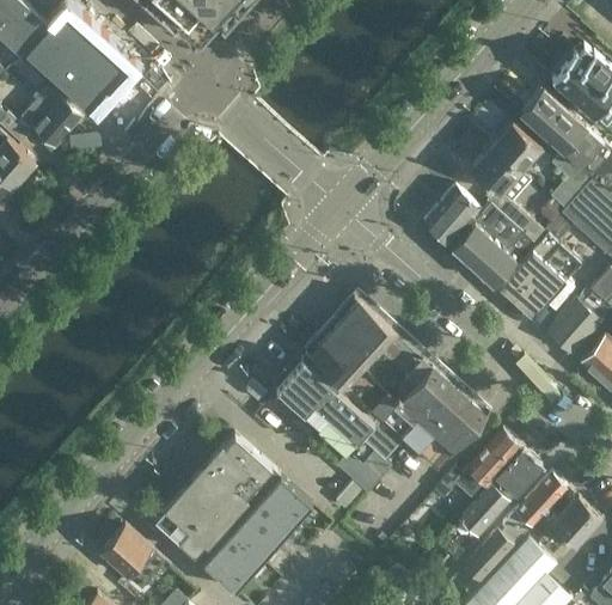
[(0,0),(0,75),(8,67),(24,50),(57,12),(56,11),(55,0),(0,0)]
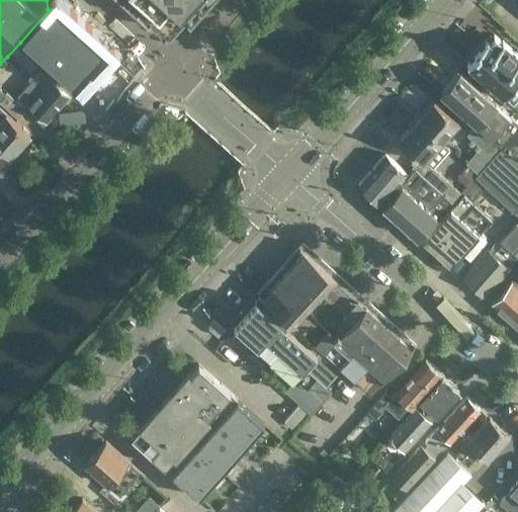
[(144,0),(171,24),(192,0),(144,0)]
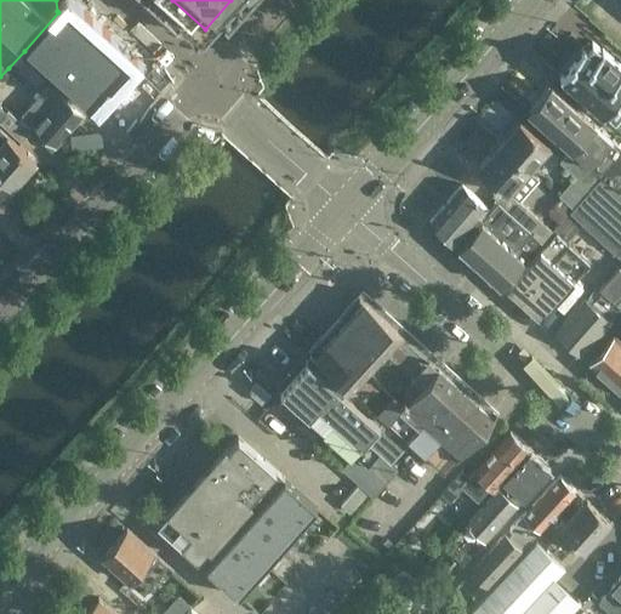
[(58,12),(24,51),(51,74),(91,111),(123,77),(121,75),(124,72),(124,58),(120,55),(121,53),(75,12),(68,21),(58,12)]
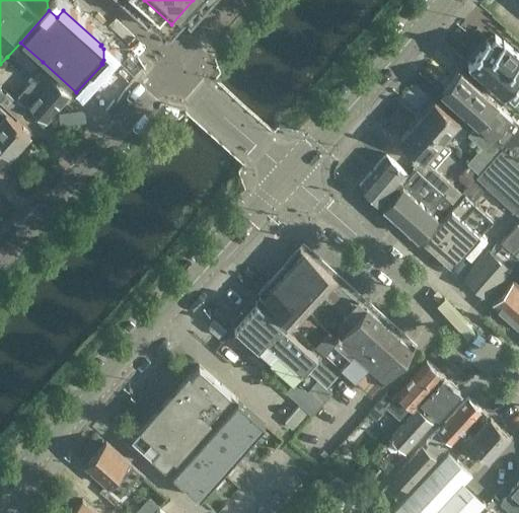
[(518,60),(504,48),(503,47),(503,48),(495,41),(494,42),(495,43),(491,48),(489,46),(488,45),(467,68),(468,69),(468,68),(504,99),(505,100),(518,83),(518,60)]
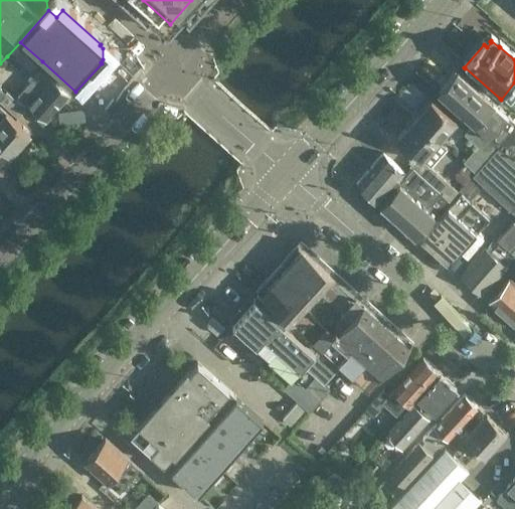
[(20,42),(7,56),(29,76),(42,61),(20,42)]
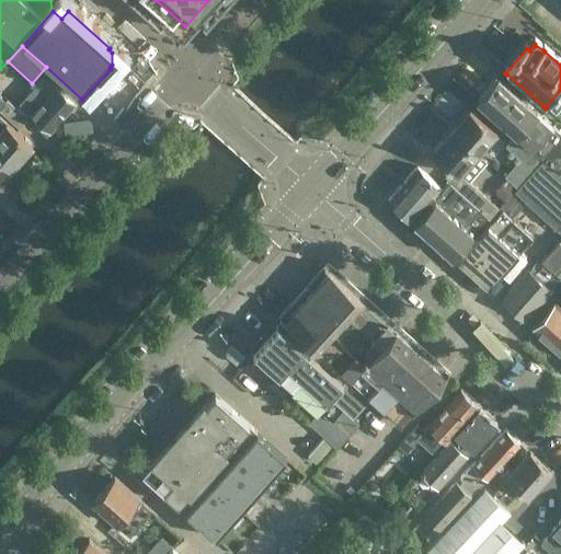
[(48,138),(75,110),(44,82),(19,111),(48,138)]
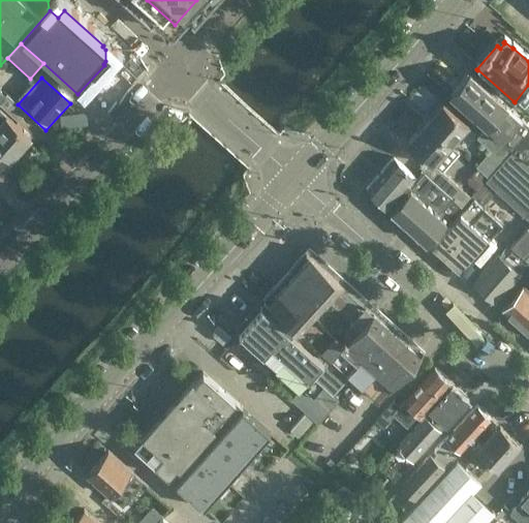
[(486,132),(510,154),(512,155),(524,165),(527,168),(528,166),(528,130),(468,78),(448,99),(486,132)]
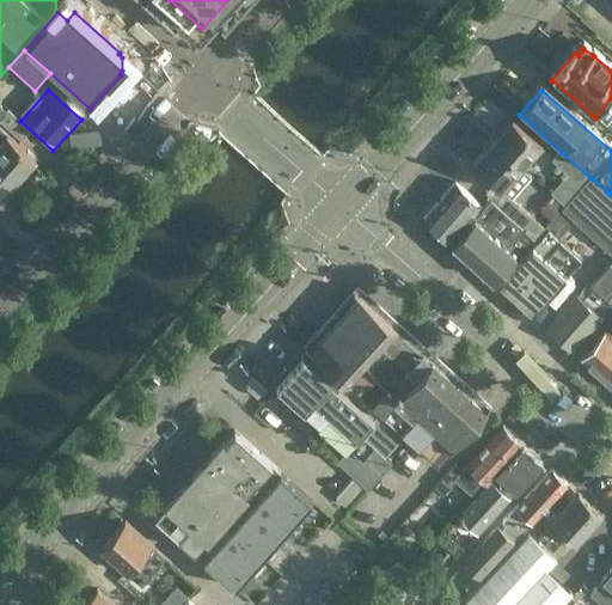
[(0,128),(20,147),(31,135),(7,114),(5,116),(0,111),(0,128)]
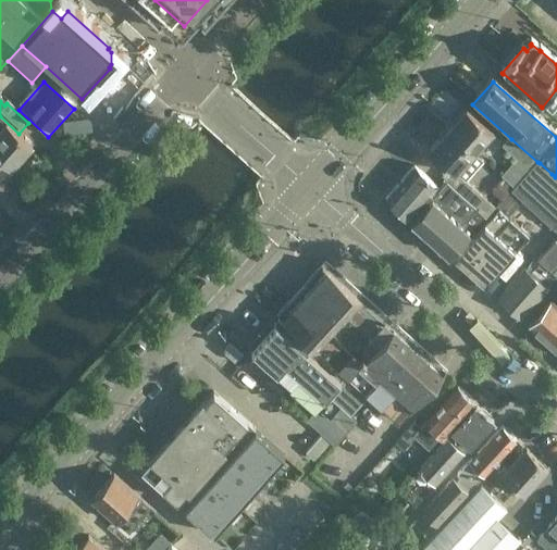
[(478,160),(495,140),(465,114),(447,134),(463,148),(478,160)]
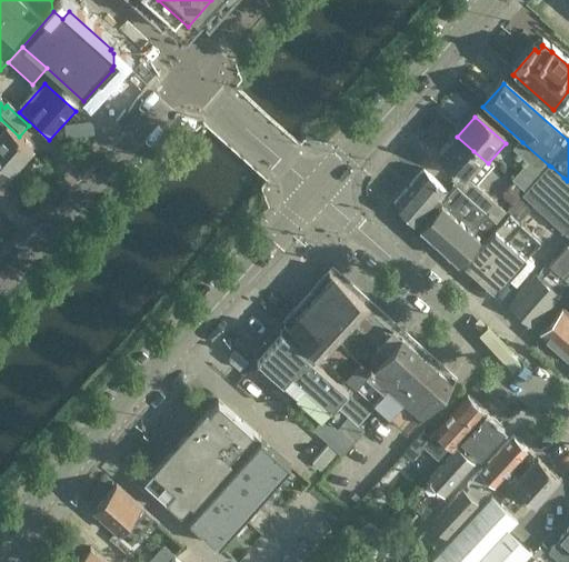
[(7,131),(0,137),(0,164),(13,177),(33,156),(7,131)]
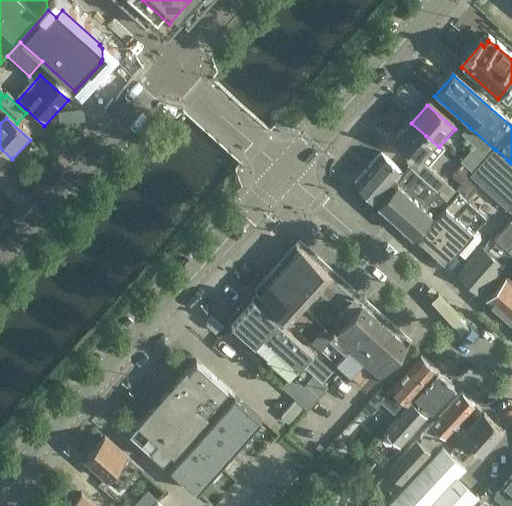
[(445,152),(439,147),(426,136),(411,123),(393,143),(417,164),(409,173),(435,197),(442,204),(444,202),(445,203),(454,194),(428,171),(445,152)]
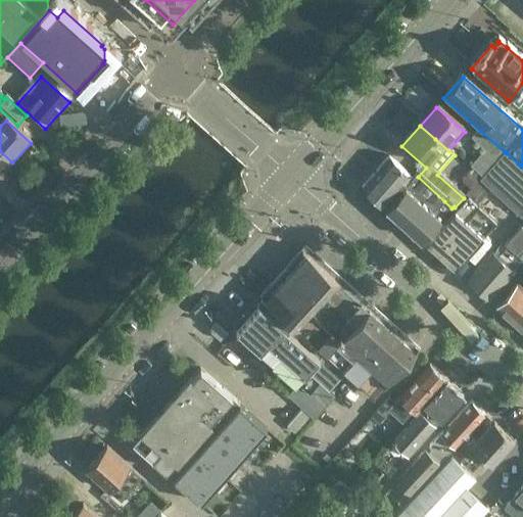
[(505,152),(480,131),(472,141),(496,162),(505,152)]
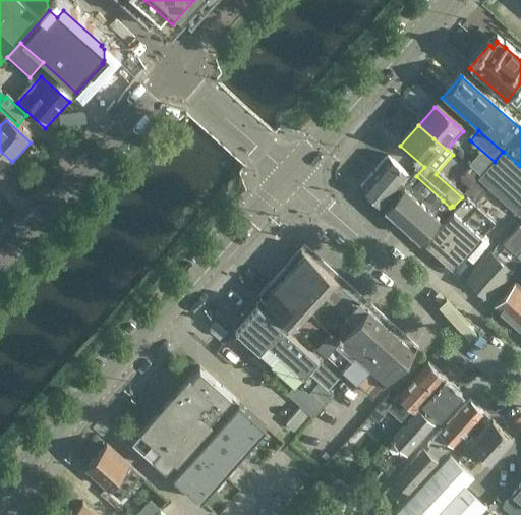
[(0,174),(12,162),(0,151),(0,174)]
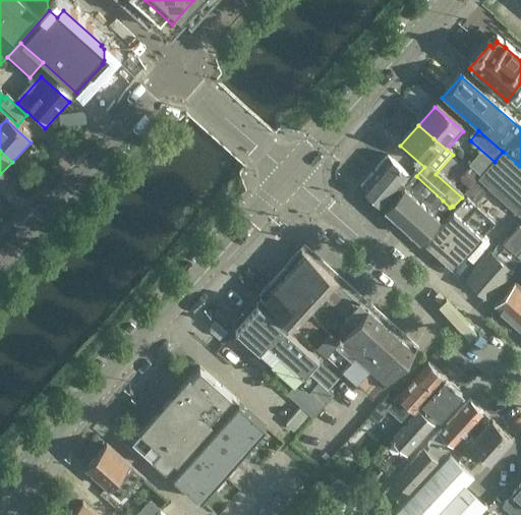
[(515,271),(520,264),(520,167),(519,166),(516,163),(505,153),(477,183),(484,189),(499,204),(513,216),(517,220),(520,222),(520,230),(519,228),(493,259),(491,256),(466,285),(486,303),(506,281),(515,271)]
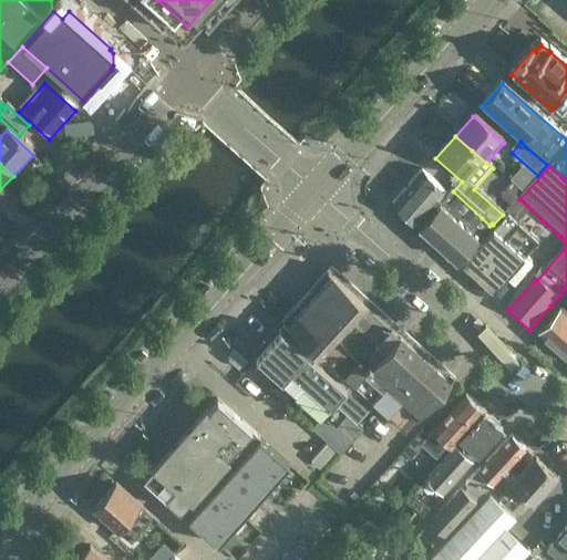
[(523,195),(538,177),(526,166),(509,185),(523,195)]
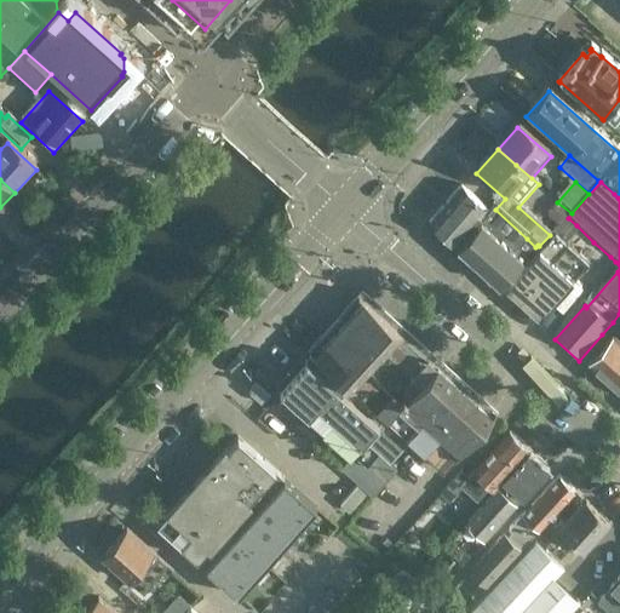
[(453,250),(486,213),(460,190),(428,227),(453,250)]
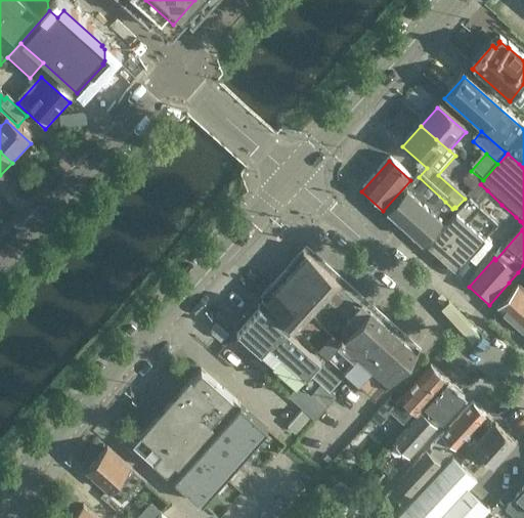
[(472,172),(461,184),(470,193),(481,180),(472,172)]
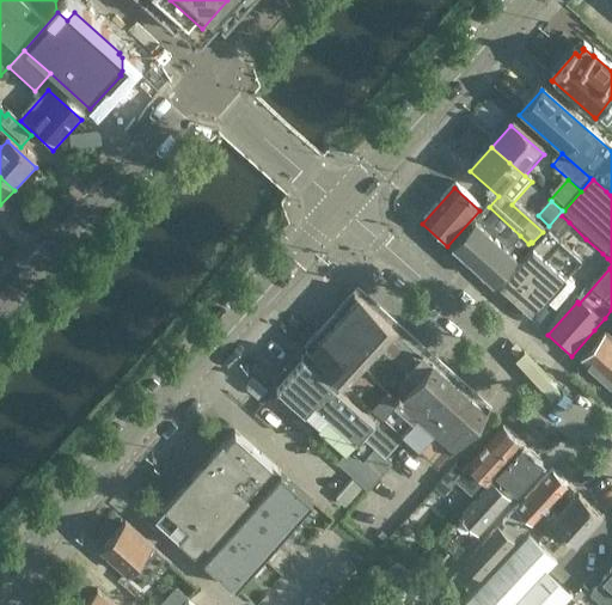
[(558,244),(574,228),(561,217),(546,232),(558,244)]
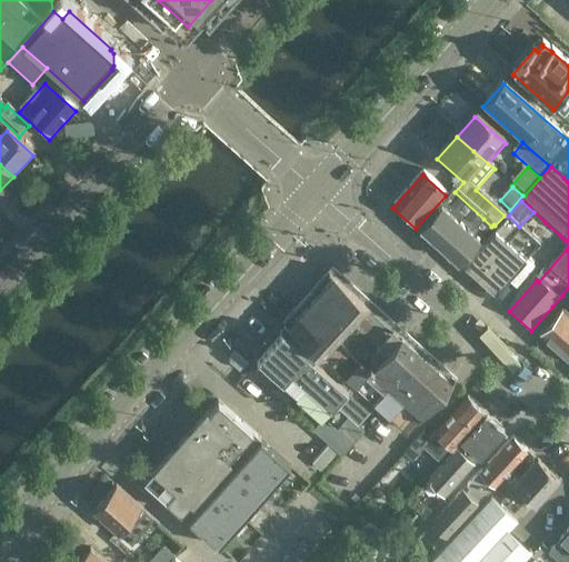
[(420,232),(438,249),(459,224),(441,209),(420,232)]
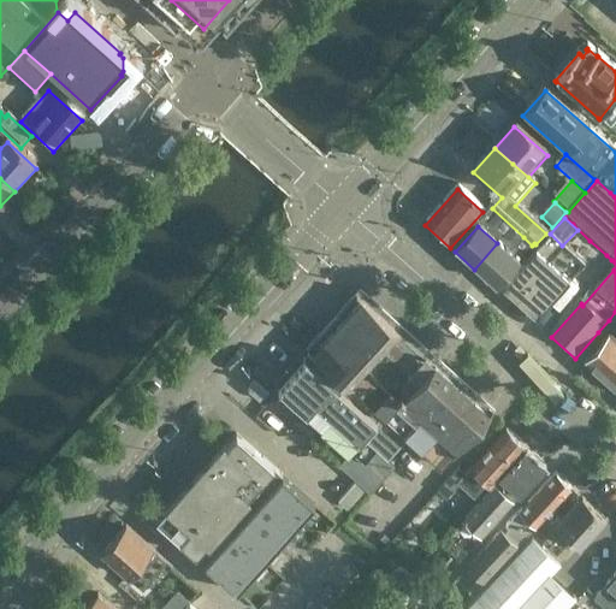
[(502,293),(519,308),(569,252),(550,235),(538,249),(535,247),(532,252),(535,255),(502,293)]
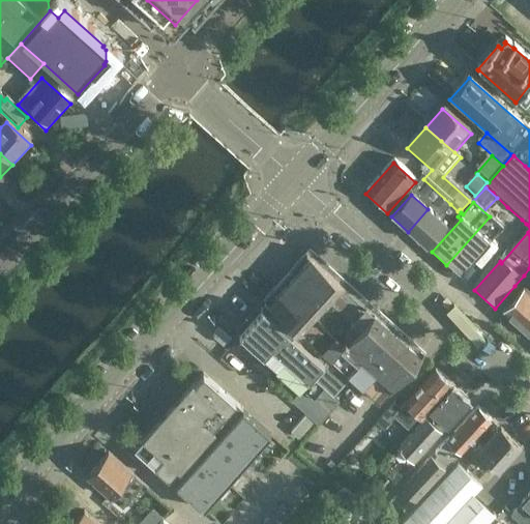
[(428,209),(408,232),(425,246),(458,211),(450,204),(437,219),(428,209)]
